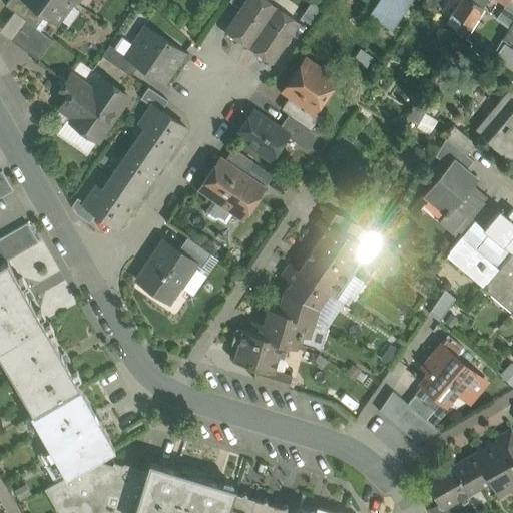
[(45,15),(25,0),(8,0),(5,5),(24,19),(36,27),(45,15)]
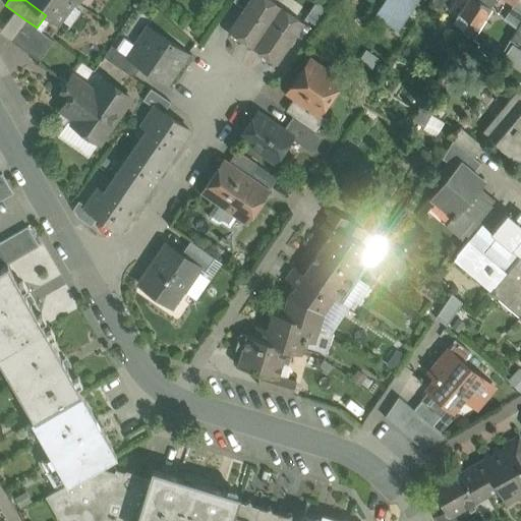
[(74,0),(73,0),(25,0),(46,15),(57,23),(58,21),(57,20),(71,1),(72,2),(73,1),(74,0)]
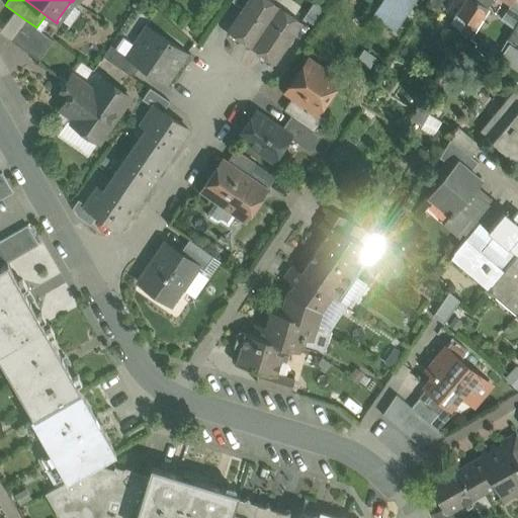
[(303,21),(270,0),(247,0),(242,8),(227,30),(274,63),(303,21)]
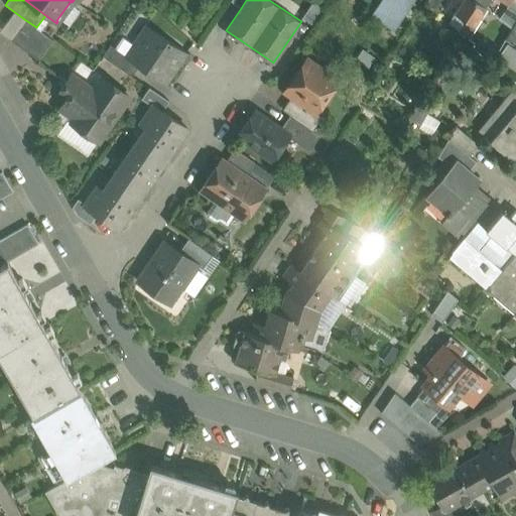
[(316,0),(313,0),(302,17),(313,25),(327,7),(316,0)]
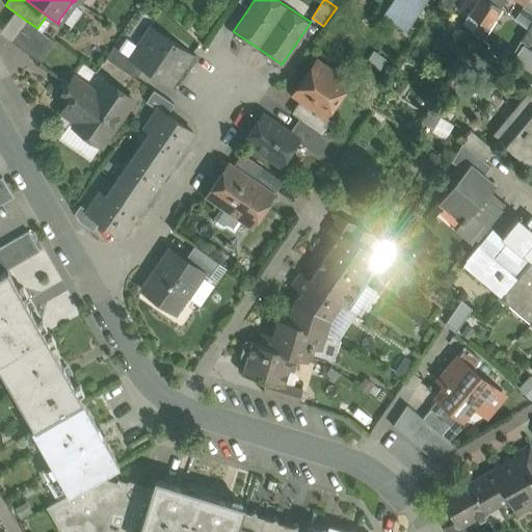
[(392,0),(382,15),(406,30),(426,0),(392,0)]
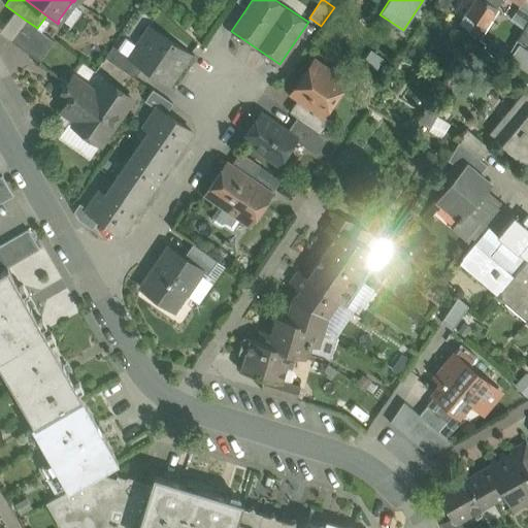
[(438,0),(435,5),(448,13),(456,0),(438,0)]
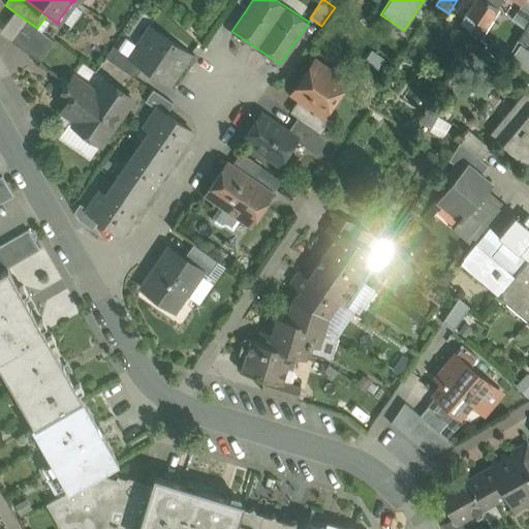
[(474,0),(466,14),(476,22),(490,0),(474,0)]
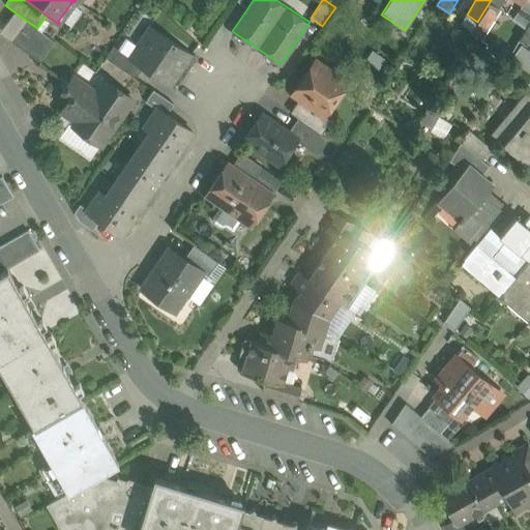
[(529,0),(491,0),(477,22),(488,29),(500,9),(497,7),(501,0),(516,0),(522,4),(525,0),(529,0)]
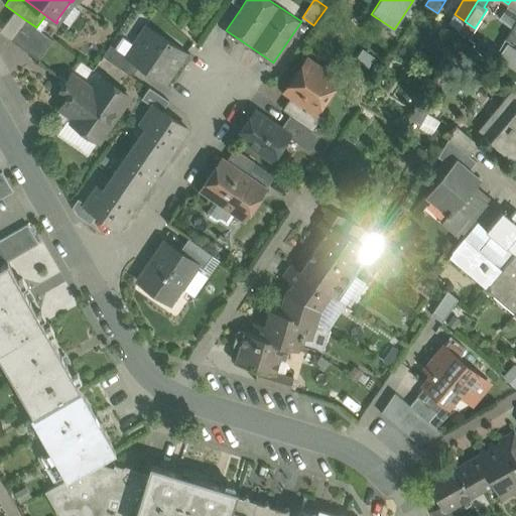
[(24,19),(10,39),(38,60),(53,40),(36,27),(24,19)]
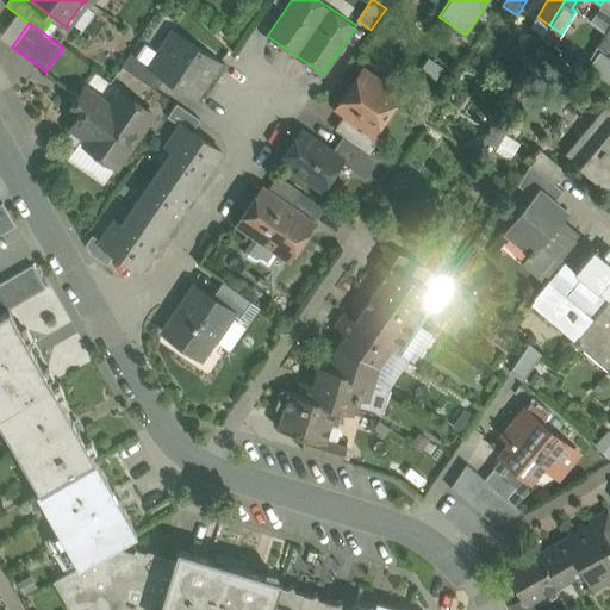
[(609,53),(609,24),(598,45),(609,54),(609,53)]
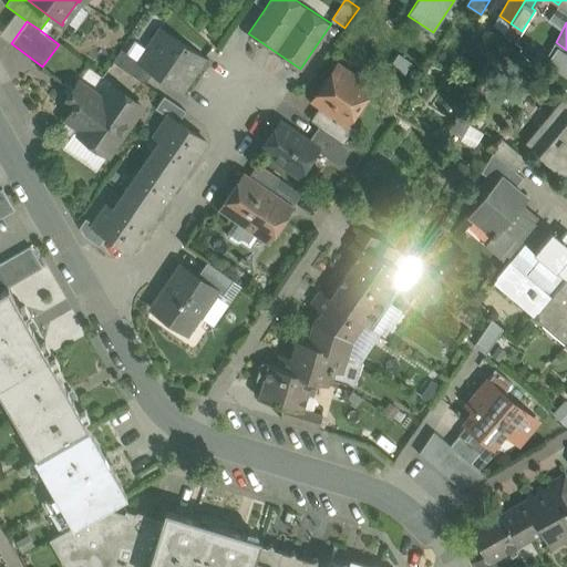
[(511,23),(503,35),(514,43),(522,31),(511,23)]
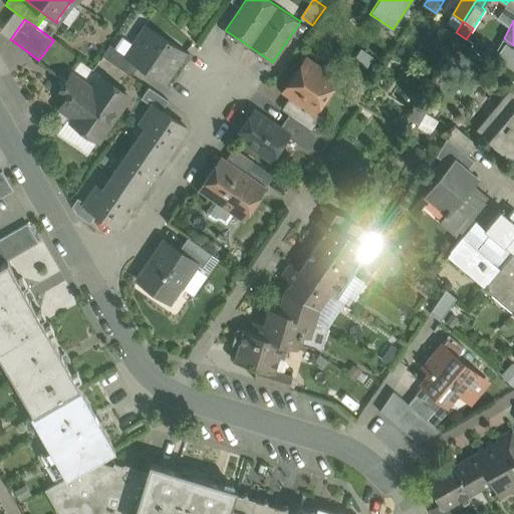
[(185,52),(147,26),(125,56),(125,57),(138,66),(164,83),(185,52)]
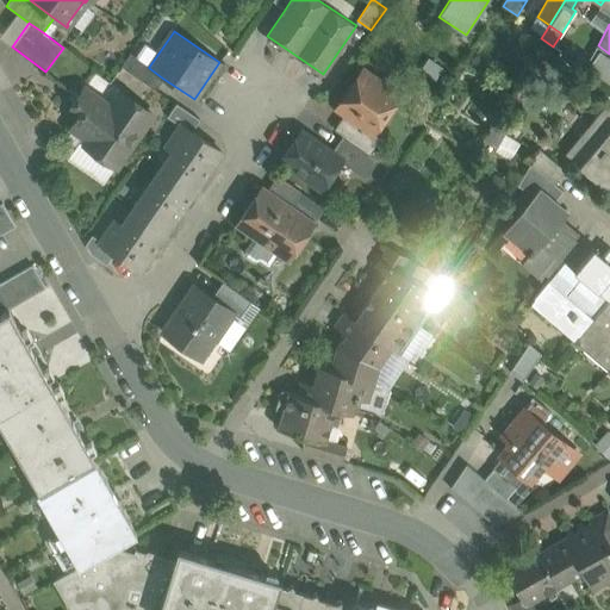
[(163,79),(149,68),(149,67),(130,54),(122,67),(156,91),(163,79)]
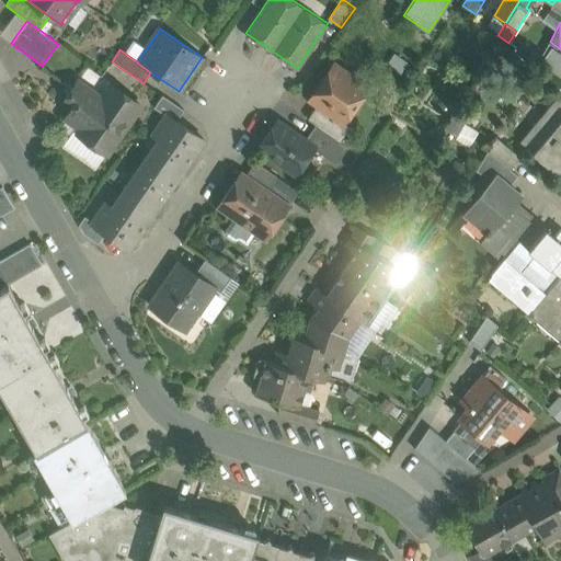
[(369,86),(335,63),(325,77),(322,78),(319,82),(319,86),(308,102),(316,106),(343,125),(344,124),(369,86)]
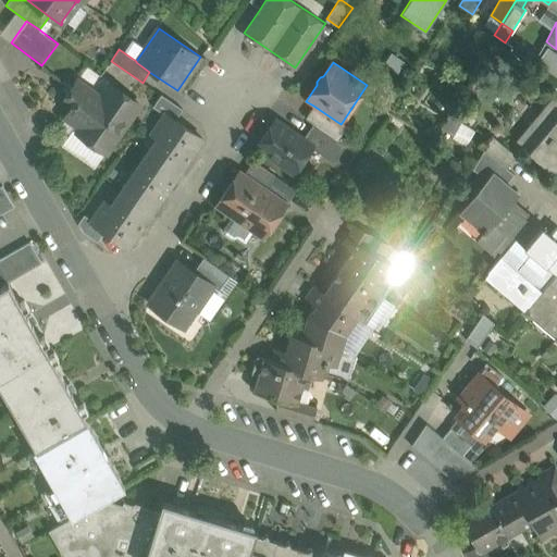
[(111,85),(101,99),(76,82),(66,97),(75,103),(65,116),(95,136),(90,141),(106,152),(139,104),(111,85)]
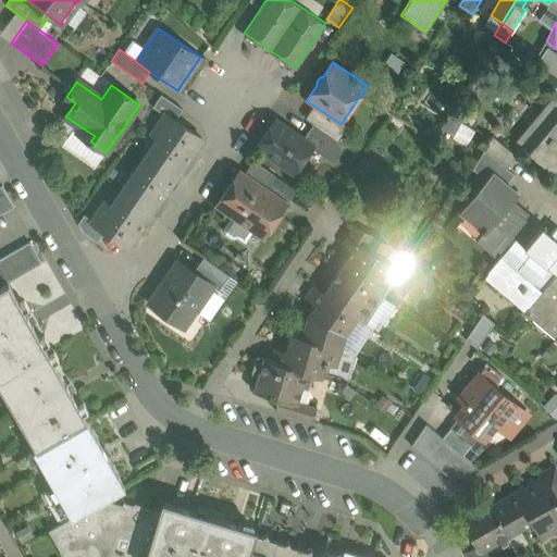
[(183,110),(161,95),(152,107),(164,115),(165,114),(175,121),(183,110)]
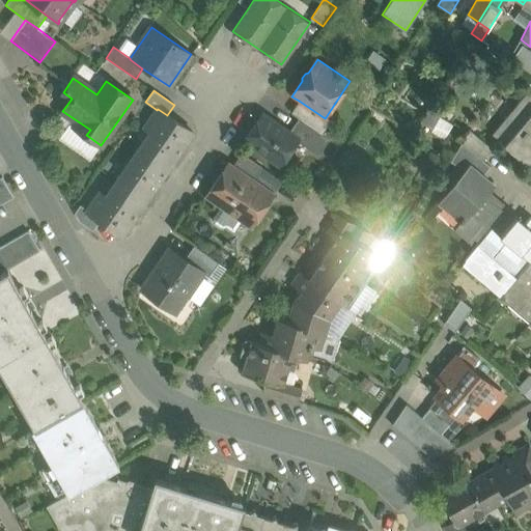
[(530,96),(497,138),(527,163),(530,158),(530,96)]
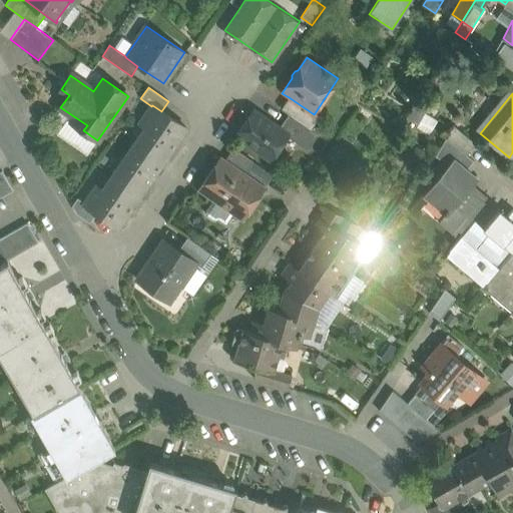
[(314,114),(289,97),(281,109),(289,114),(311,129),(320,116),(315,113),(314,114)]
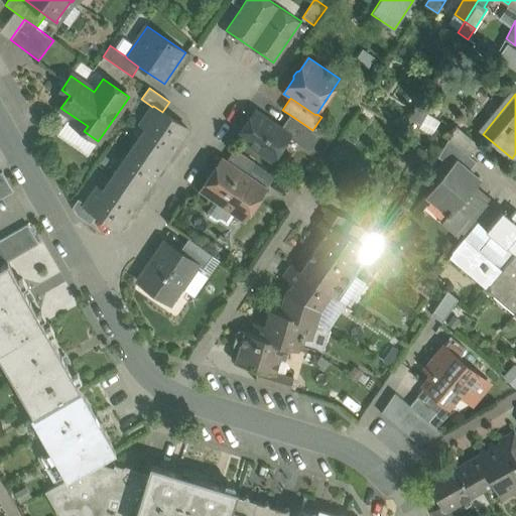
[(419,101),(408,120),(416,125),(428,106),(419,101)]
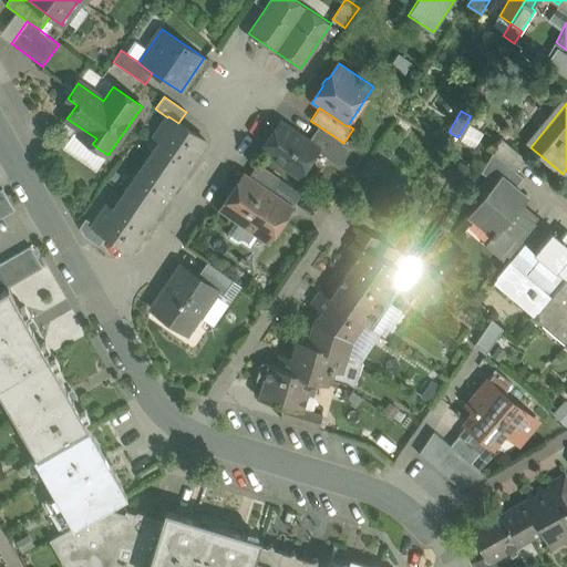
[(178,123),(168,116),(167,117),(155,136),(161,140),(152,153),(183,175),(206,142),(178,123)]
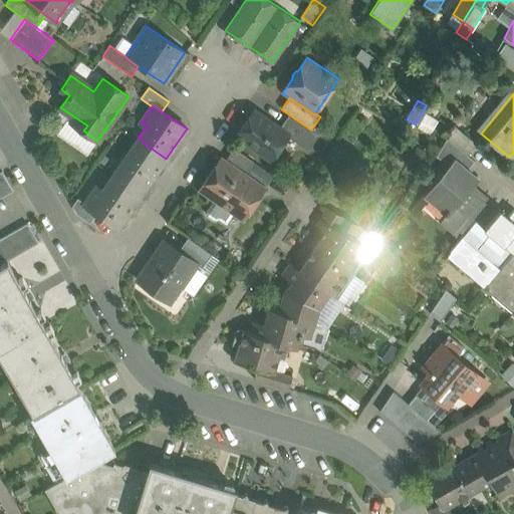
[(279,129),(252,110),(235,135),(272,161),(288,137),(289,136),(279,129)]
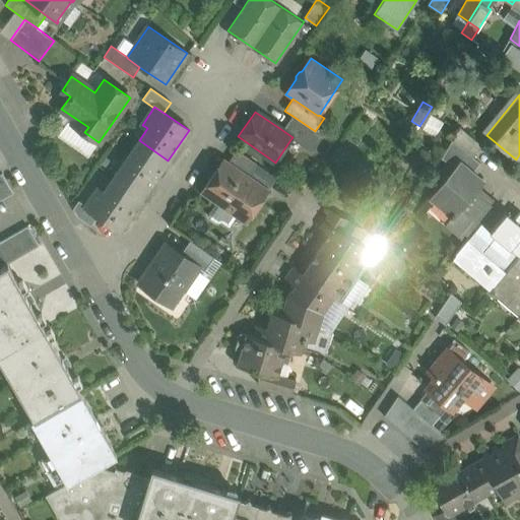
[(315,131),(293,116),(282,130),(293,137),(291,138),(312,151),(322,136),(315,131)]
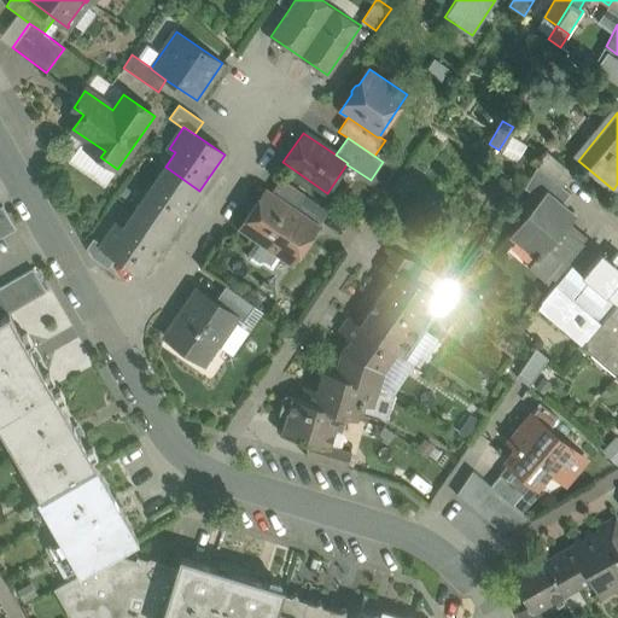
[(572,173),(546,151),(537,165),(561,186),(572,173)]
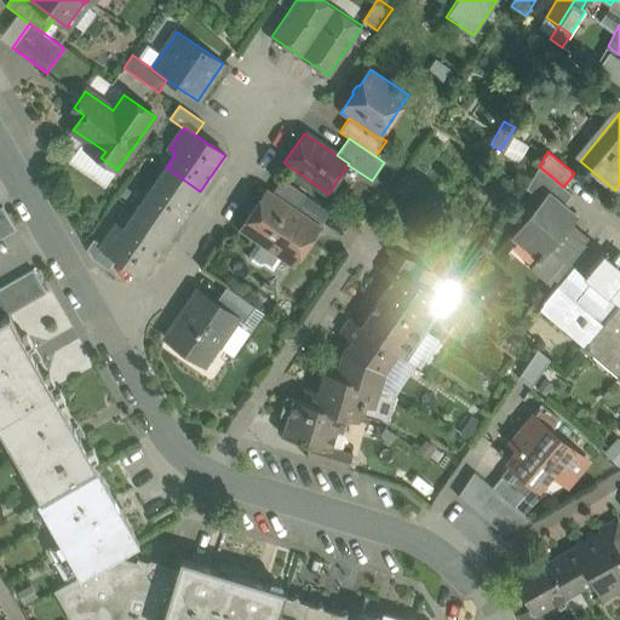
[(563,187),(539,166),(526,189),(546,200),(551,195),(563,205),(573,194),(563,187)]
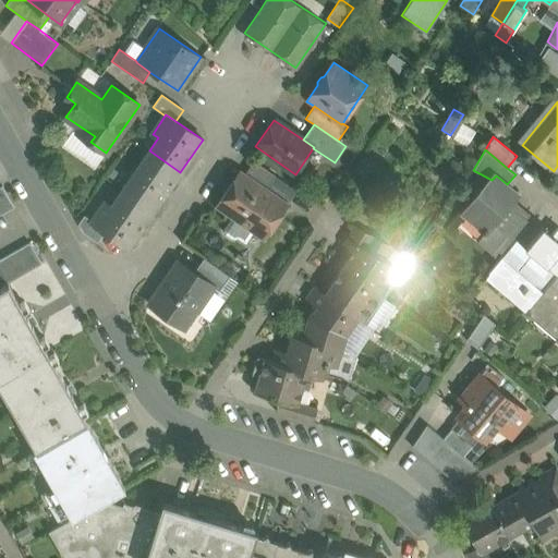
[(149,150),(120,194),(150,216),(180,172),(149,150)]
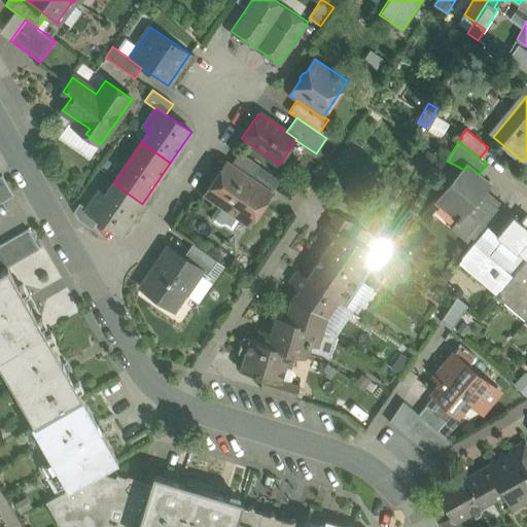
[(259,166),(239,152),(232,164),(251,178),(259,166)]
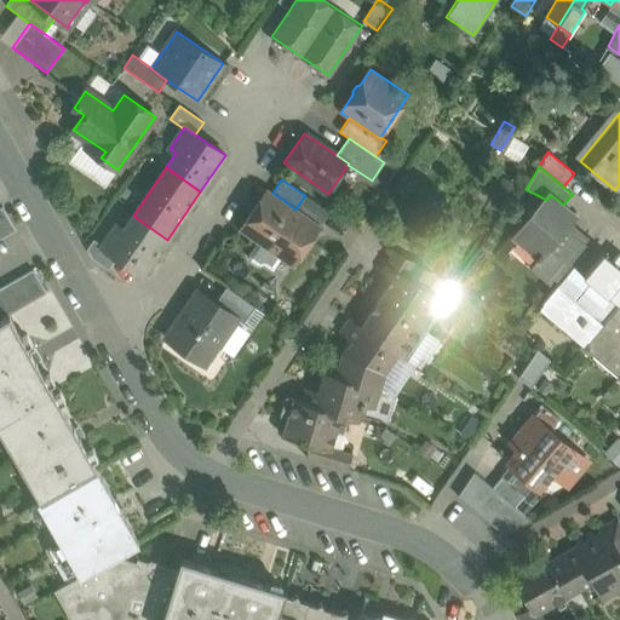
[(273,193),(265,189),(239,229),(257,242),(248,254),(250,260),(258,267),(264,265),(273,271),(281,258),(283,259),(298,237),(308,245),(321,227),(296,210),(273,193)]
